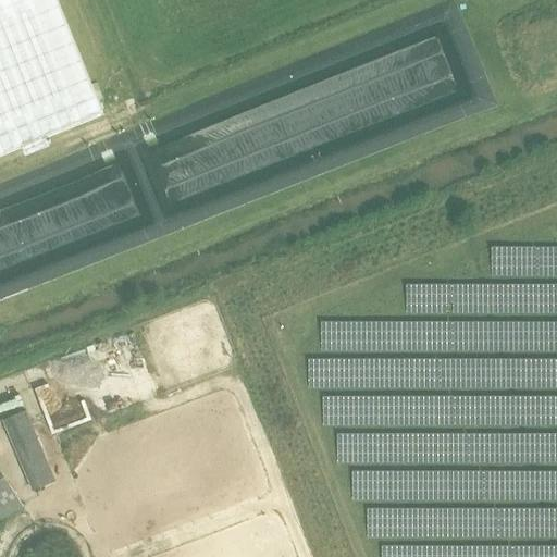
[(0,0),(0,155),(102,114),(57,0),(0,0)]
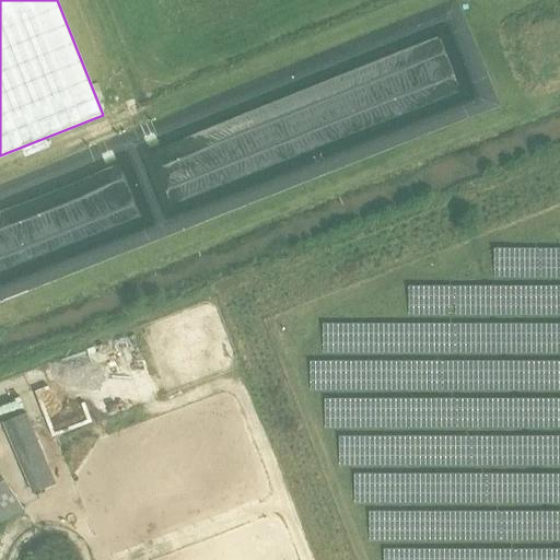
[(79,388),(139,373),(133,350),(100,359),(103,370),(76,376),(79,388)]
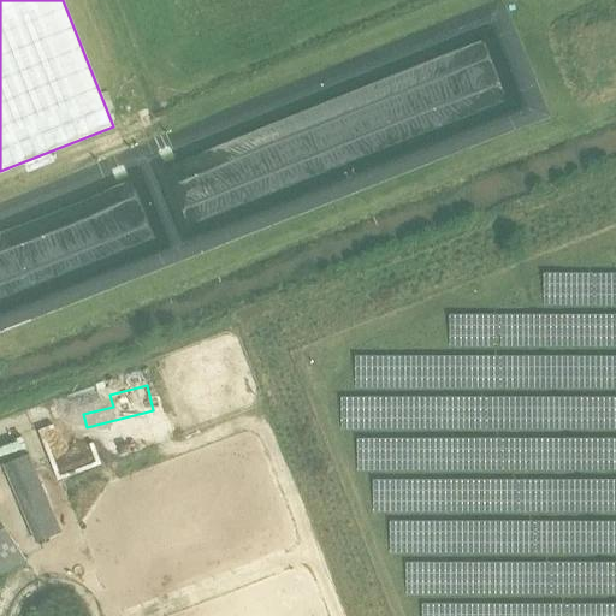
[(243,412),(247,427),(265,424),(261,407),(243,412)]
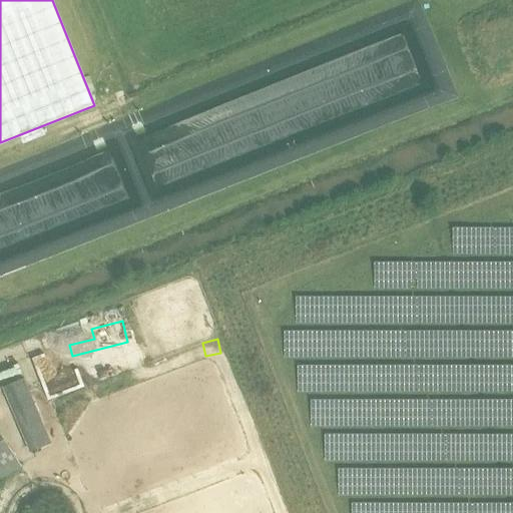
[(51,443),(24,379),(3,388),(30,451),(51,443)]
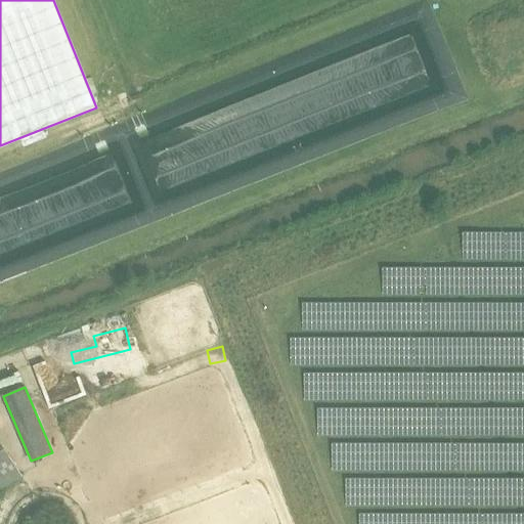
[(0,490),(24,476),(23,473),(0,438),(0,490)]
